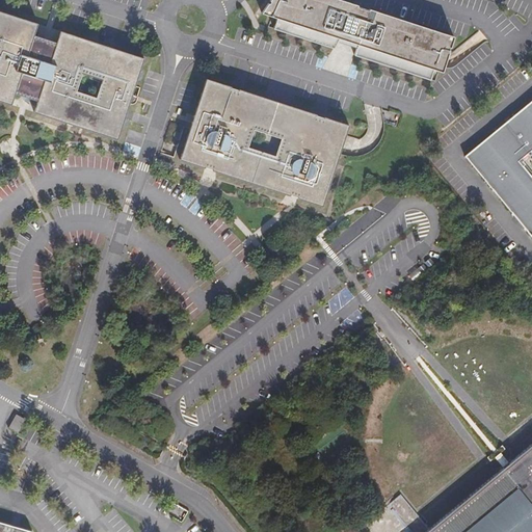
[(331,49),(335,42),(354,48),(352,55),(428,80),(431,70),(440,72),(451,36),(337,0),(267,0),(259,14),(269,18),(271,15),(274,17),(270,29),(331,49)]
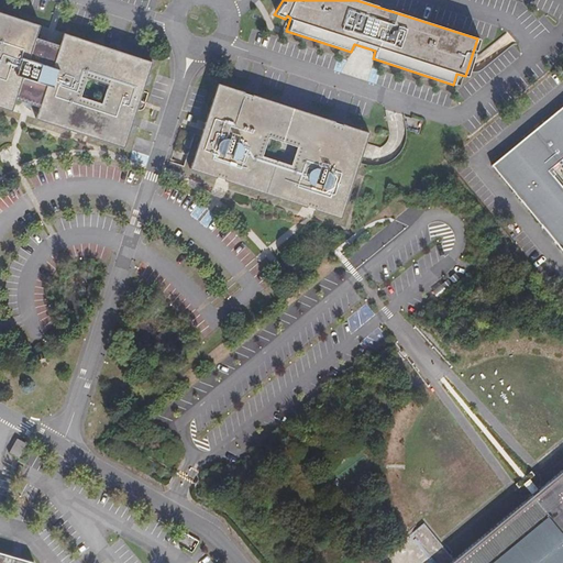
[(0,111),(11,114),(15,102),(37,110),(34,121),(123,150),(135,111),(139,112),(142,109),(143,103),(138,102),(151,64),(63,36),(58,47),(35,40),(39,28),(0,15),(0,111)]
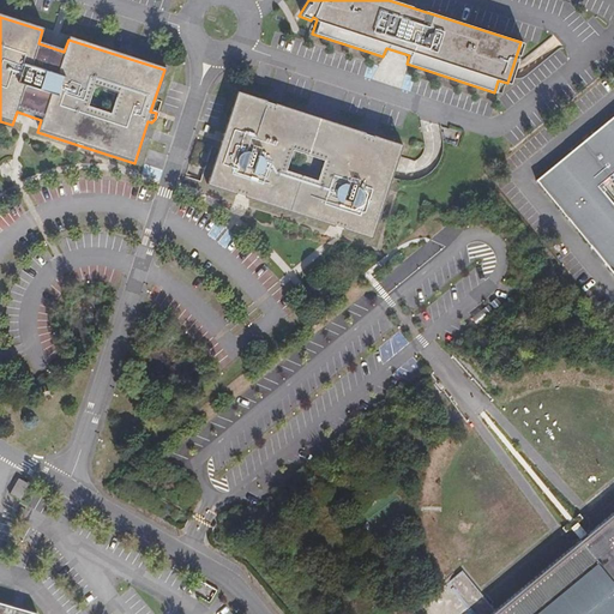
[(401,145),(236,92),(206,187),(371,239),(401,145)]
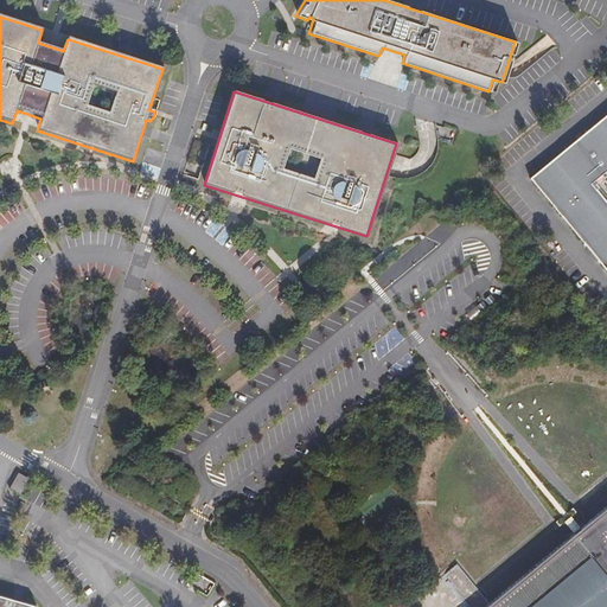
[(606,116),(529,181),(606,275),(606,116)]
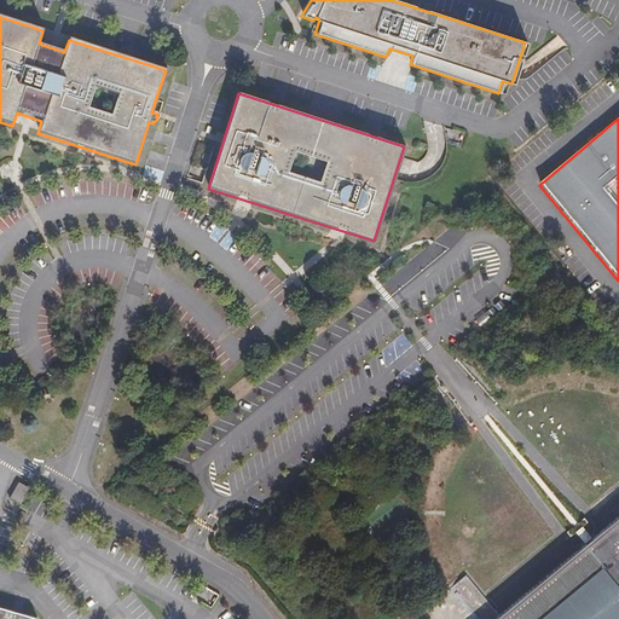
[(212,150),(200,146),(191,168),(204,173),(212,150)]
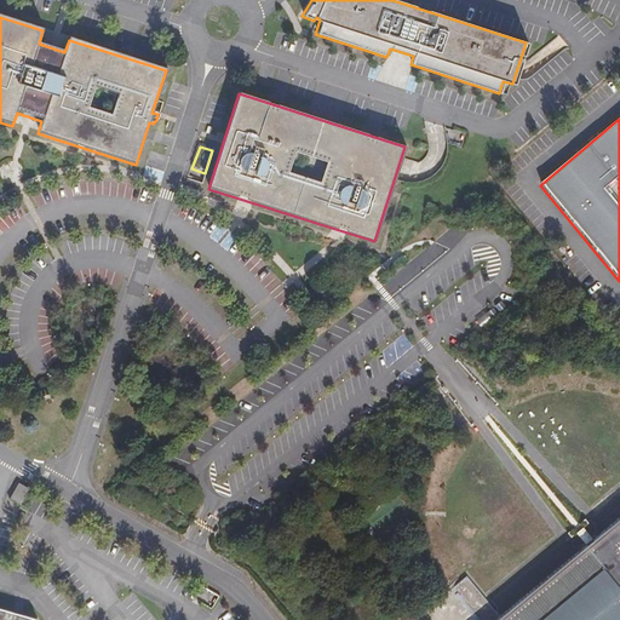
[(28,487),(18,482),(11,499),(21,503),(28,487)]
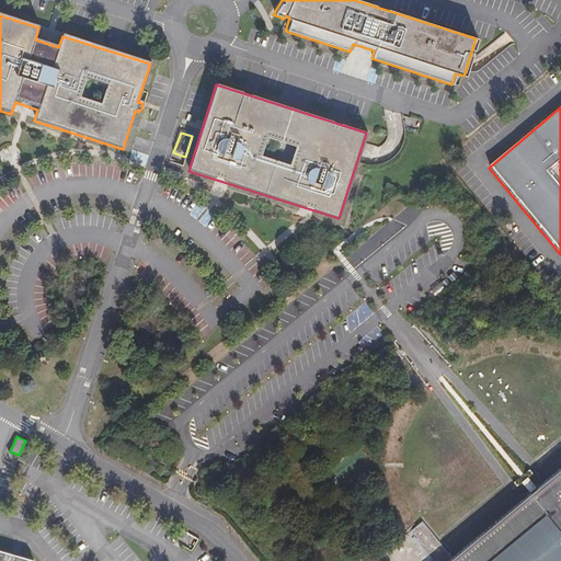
[(560,560),(560,464),(534,488),(451,558),(421,522),(382,554),(387,560),(560,560)]
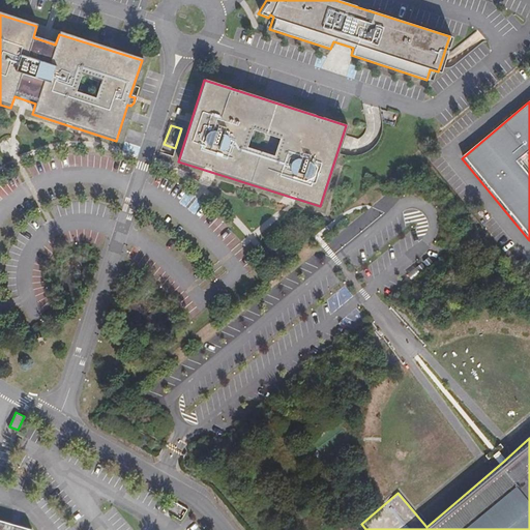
[(0,521),(0,529),(30,529),(30,528),(0,521)]
